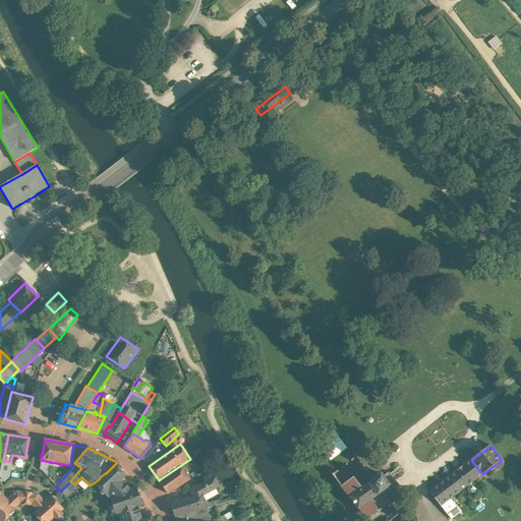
[(377,480),(358,457),(335,474),(370,520),(392,520),(402,514),(387,494),(398,485),(394,480),(400,475),(397,471),(391,475),(388,471),(377,480)]
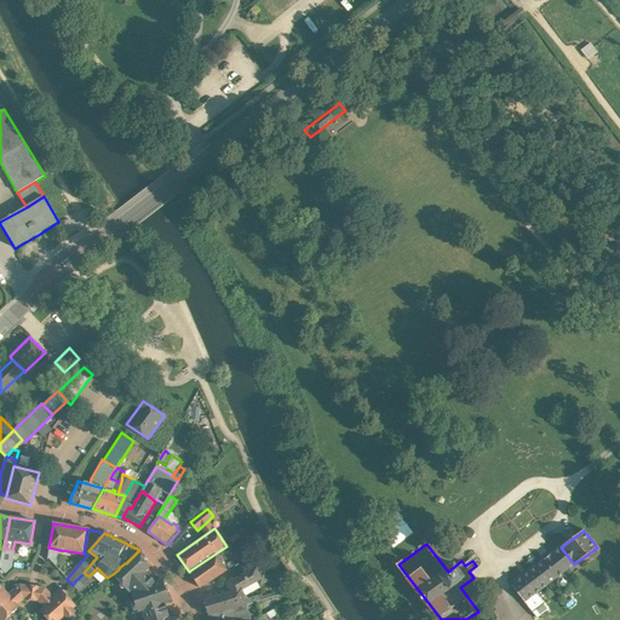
[(47,557),(57,566),(59,550),(49,547),(47,557)]
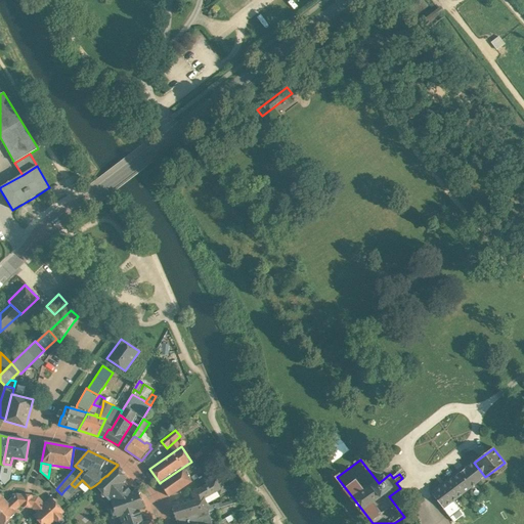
[(474,463),(460,474),(471,488),(485,477),(474,463)]
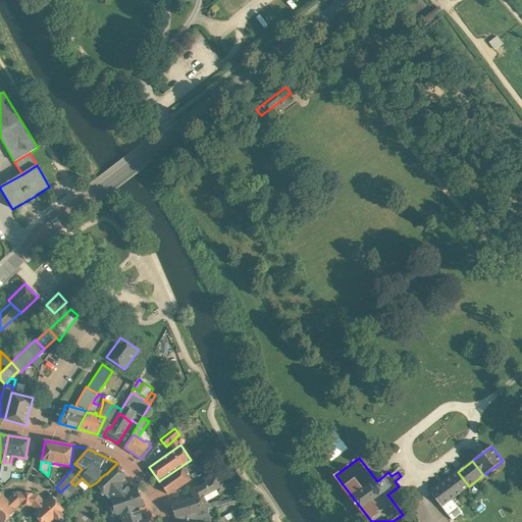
[(10,463),(3,462),(3,463),(0,476),(9,478),(11,463),(10,463)]
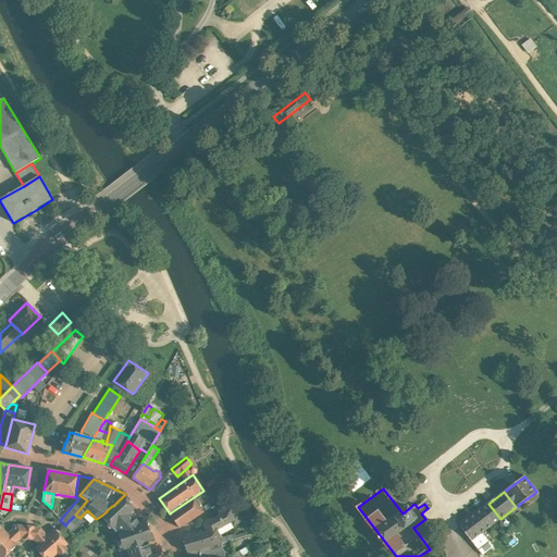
[(140,523),(130,514),(135,508),(123,496),(113,506),(112,506),(107,510),(107,511),(101,516),(102,517),(101,517),(113,529),(118,525),(121,529),(119,531),(118,531),(121,540),(119,541),(121,548),(123,547),(124,549),(130,548),(133,556),(131,556),(158,556),(158,555),(152,555),(148,542),(152,540),(147,525),(148,523),(148,521),(146,520),(144,521),(143,523),(140,523)]
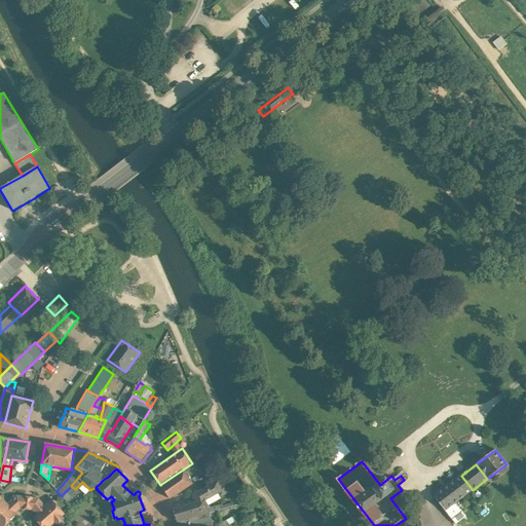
[(184,471),(161,486),(170,498),(178,493),(192,483),(184,471)]
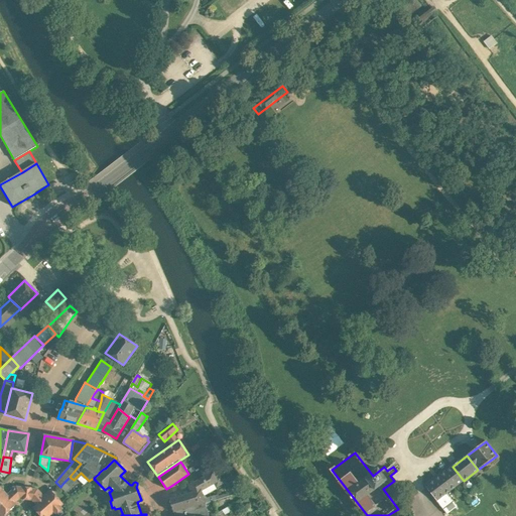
[(221,464),(211,470),(213,473),(213,472),(216,478),(220,476),(227,473),(221,464)]
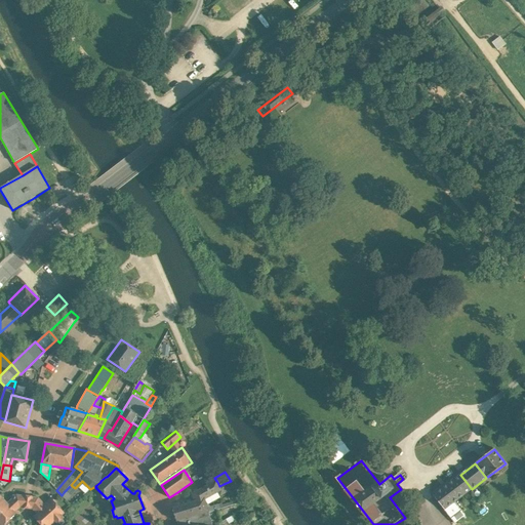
[(460,475),(433,495),(454,524),(465,516),(454,502),(472,489),(460,475)]
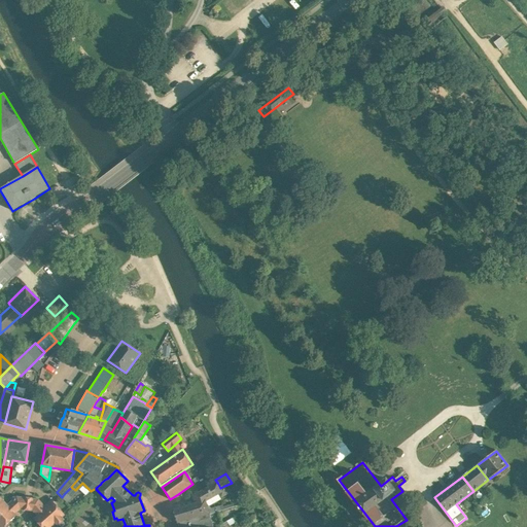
[(196,503),(173,510),(177,523),(208,515),(209,514),(206,501),(218,494),(220,498),(229,494),(224,486),(220,488),(217,482),(217,483),(192,496),(196,503)]
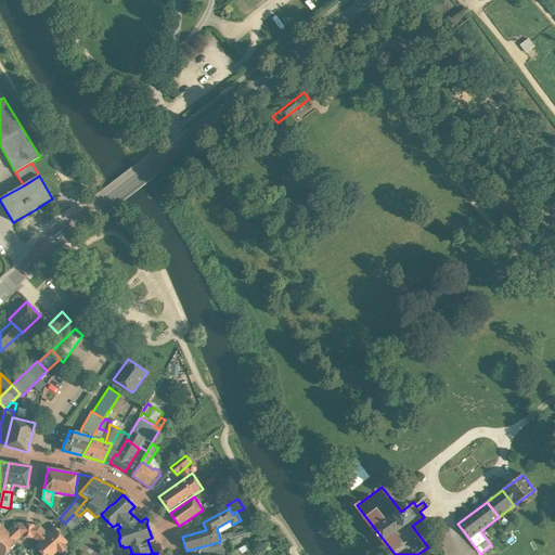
[(79,516),(75,513),(67,520),(72,525),(79,516)]
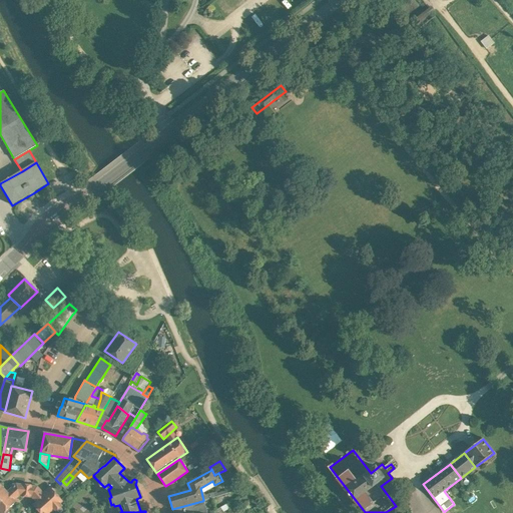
[(26,497),(32,498),(35,502),(44,494),(43,493),(37,486),(28,485),(16,483),(15,484),(13,484),(11,486),(11,488),(7,491),(8,492),(15,500),(19,497),(26,497)]
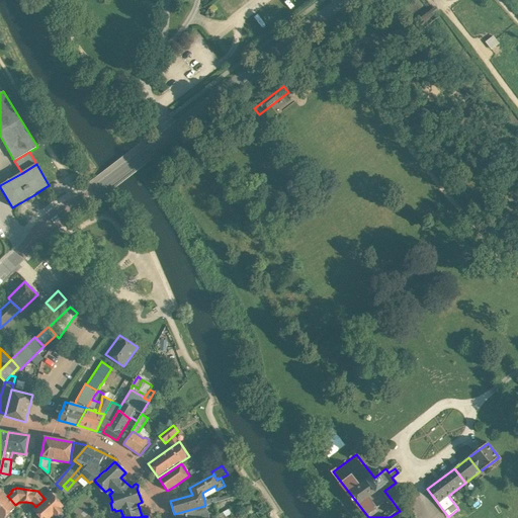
[(32,510),(39,517),(51,517),(55,515),(57,517),(64,511),(62,509),(64,507),(55,497),(56,496),(51,491),(44,498),(45,499),(35,507),(32,510)]
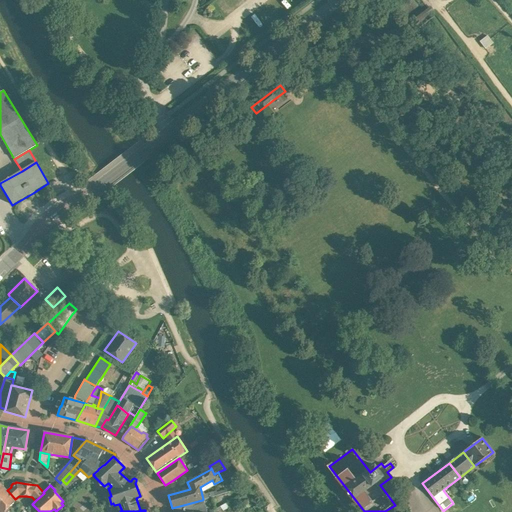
[(0,498),(0,511),(7,511),(10,510),(8,508),(16,501),(15,499),(8,491),(0,498)]
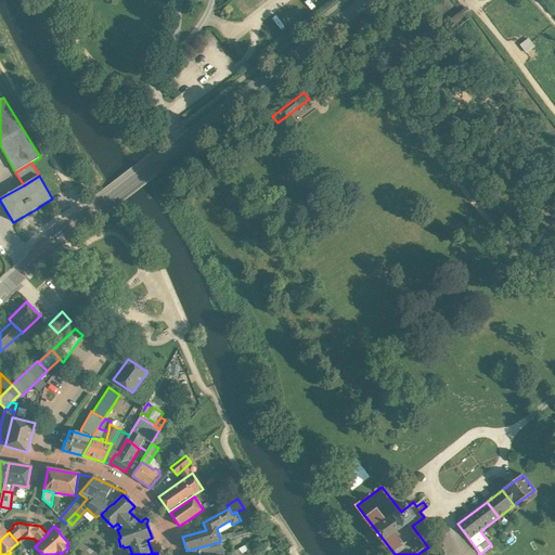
[(222,554),(219,542),(186,551),(188,554),(222,554)]
